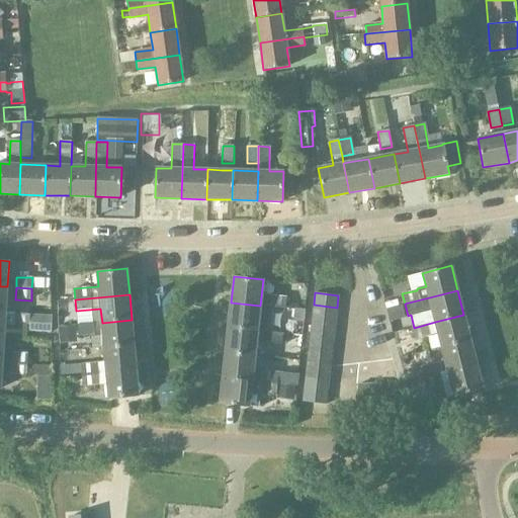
[(270,295),(269,307),(285,309),(287,297),(270,295)]
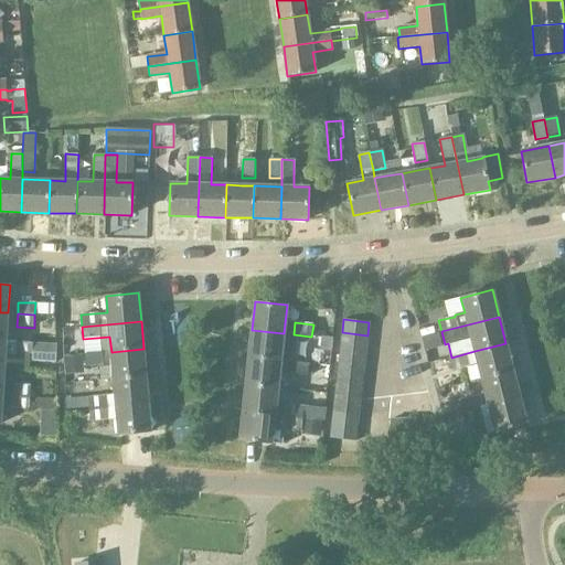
[(252,330),(248,356),(281,361),(284,333),(252,330)]
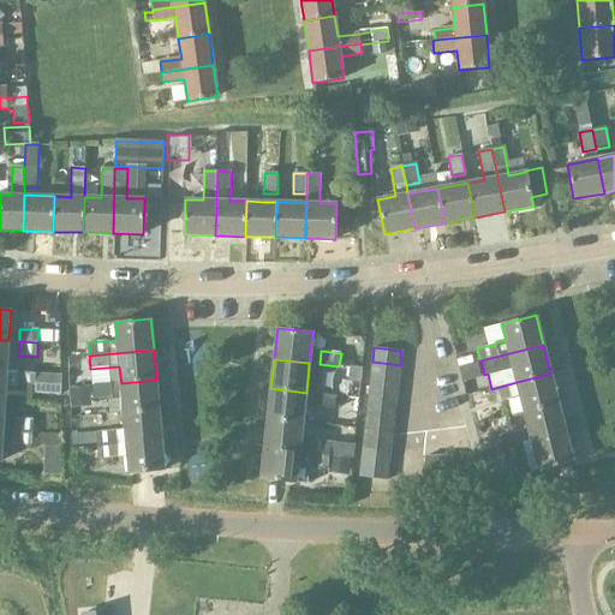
[(372,362),(371,376),(399,380),(400,365),(372,362)]
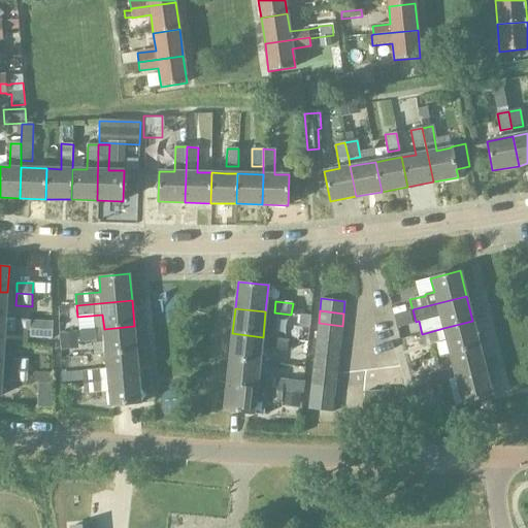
[(0,317),(0,342),(4,343),(5,330),(18,331),(26,331),(30,331),(31,321),(31,320),(6,319),(6,318),(0,317)]
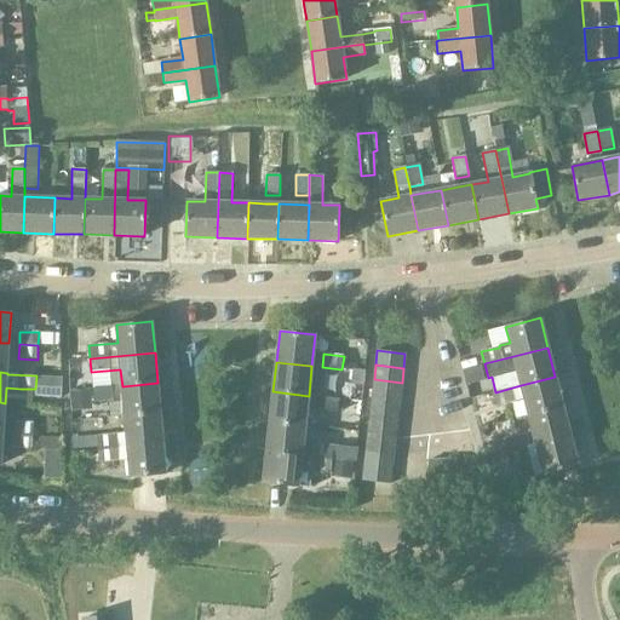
[(35,389),(35,397),(61,400),(62,379),(36,377),(35,389)]
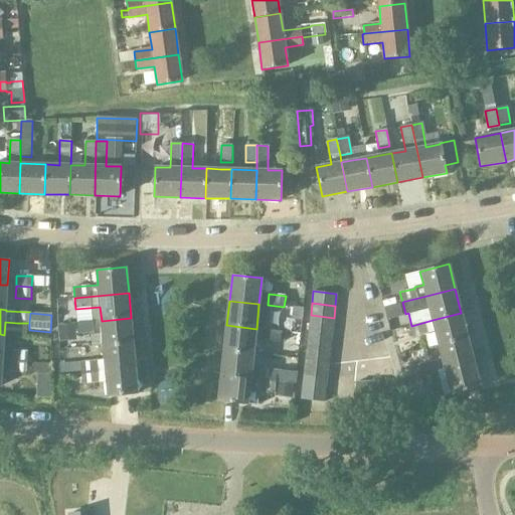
[(433,320),(411,326),(408,327),(411,339),(436,332),(439,345),(467,337),(461,313),(433,320)]
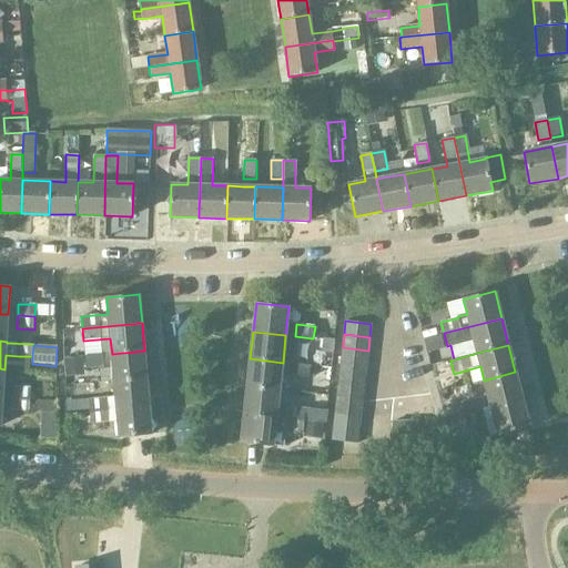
[(343,347),(341,361),(366,364),(368,351),(343,347)]
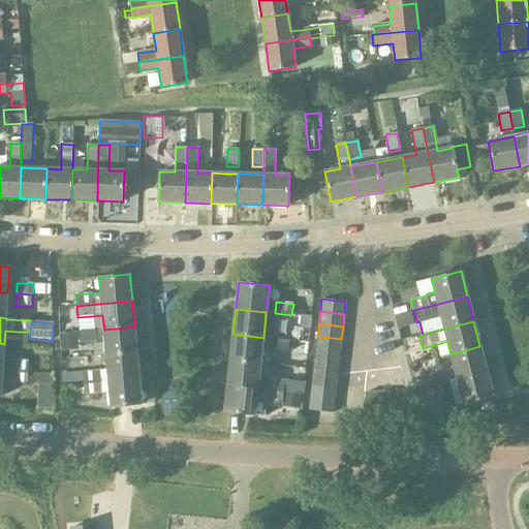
[(105,343),(106,354),(136,352),(134,327),(104,330),(79,332),(80,344),(97,342),(97,343),(105,343)]
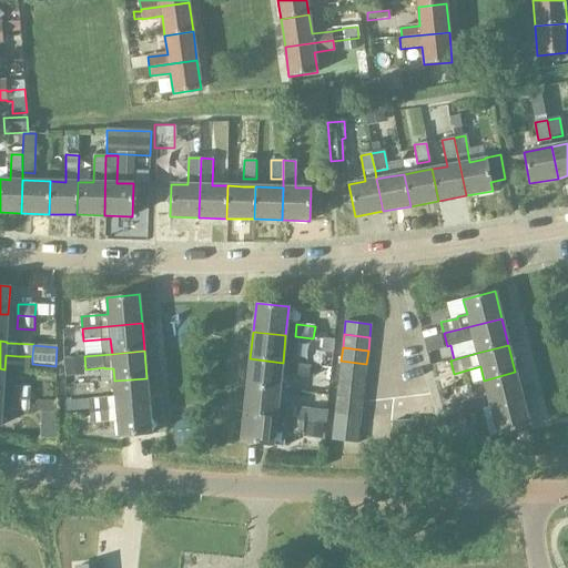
[(82,358),(64,359),(66,368),(83,366),(82,358)]
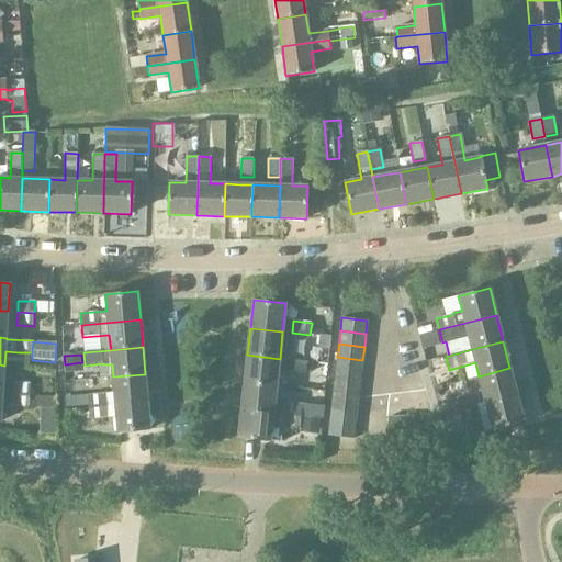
[(247,355),(245,382),(273,385),(277,385),(278,371),(282,372),(287,372),(288,369),(289,360),(280,359),(247,355)]
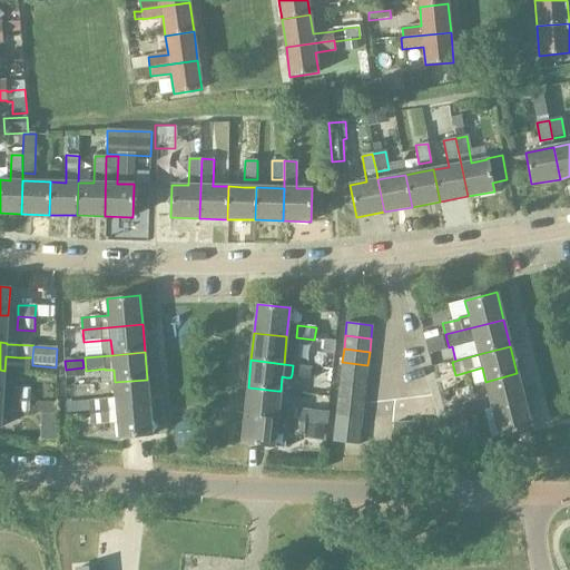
[(342,362),(341,375),(366,379),(367,365),(342,362)]
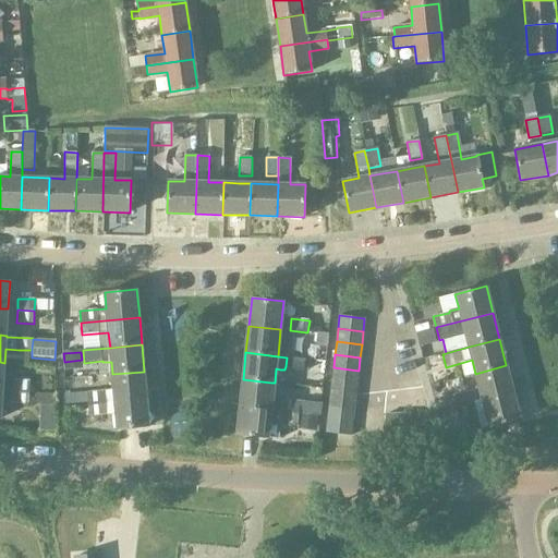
[(305,360),(287,358),(286,366),(284,370),(304,372),(305,360)]
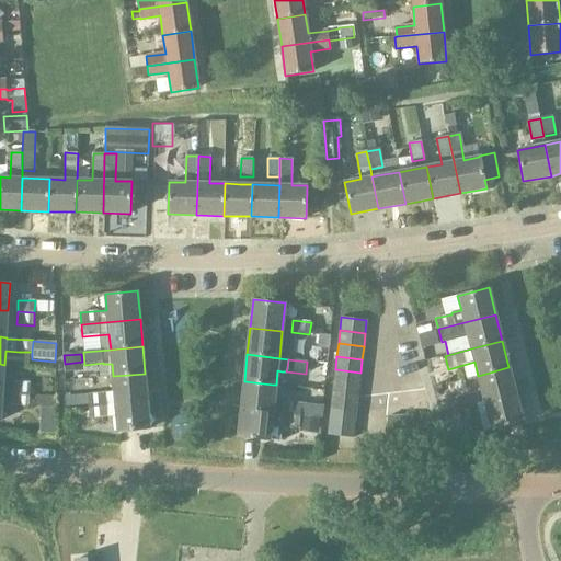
[(478,376),(481,390),(456,398),(459,409),(516,393),(508,367),(478,376)]
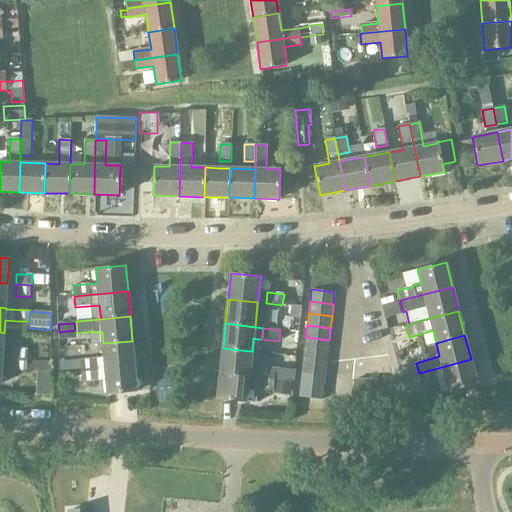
[(306,337),(304,349),(328,352),(329,340),(306,337)]
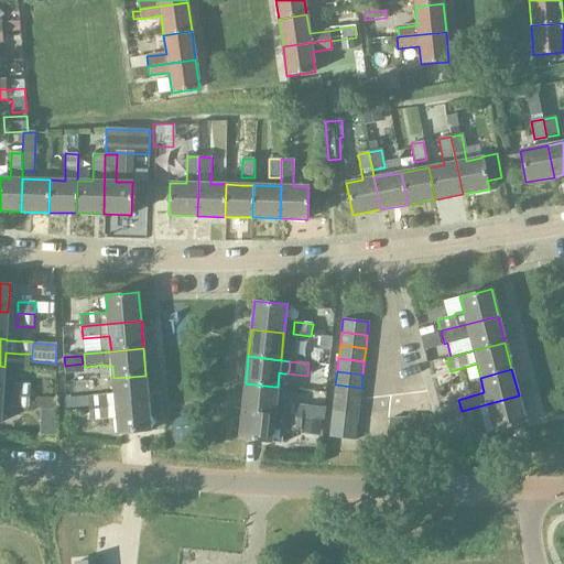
[(114,378),(115,394),(88,397),(89,408),(148,402),(145,376),(114,378)]
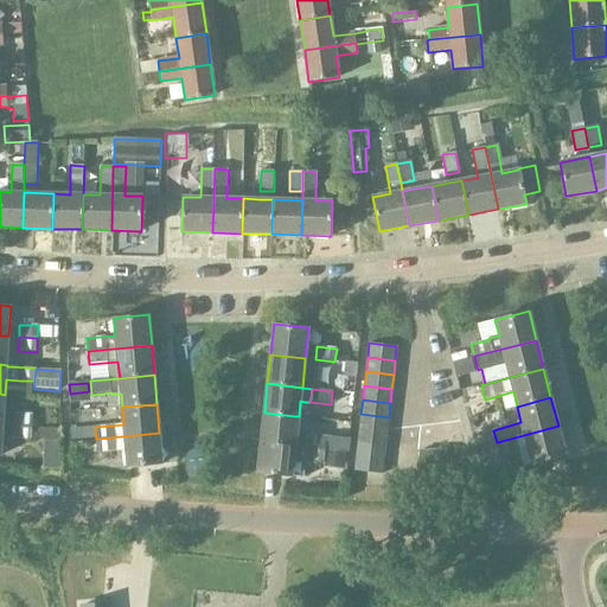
[(13,413),(13,425),(32,426),(33,414),(13,413)]
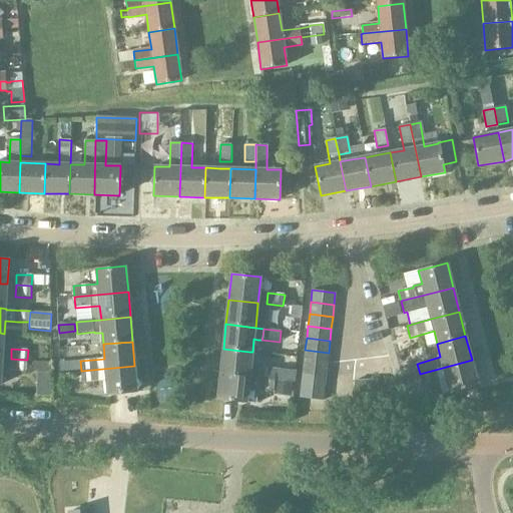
[(223,349),(220,374),(275,380),(276,369),(260,367),(259,368),(250,367),(252,352),(249,352),(223,349)]
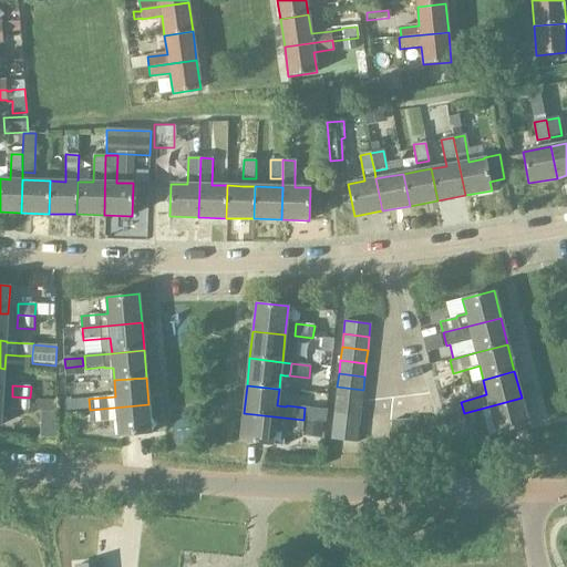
[(337,387),(336,400),(361,403),(363,390),(337,387)]
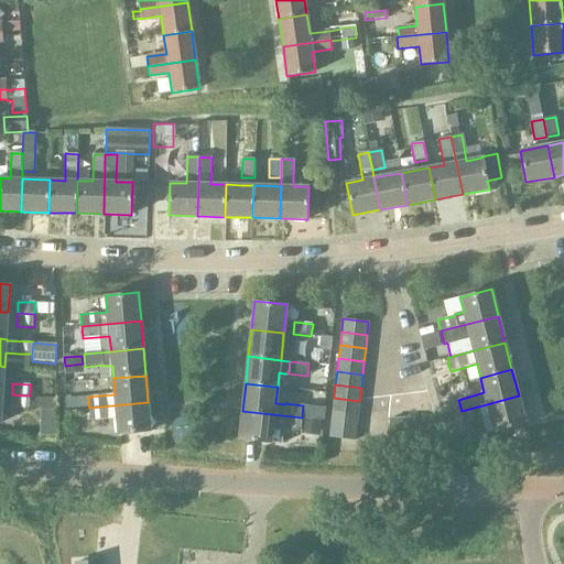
[(3,394),(0,393),(0,422),(1,422),(2,407),(30,410),(30,396),(12,394),(12,396),(3,394)]
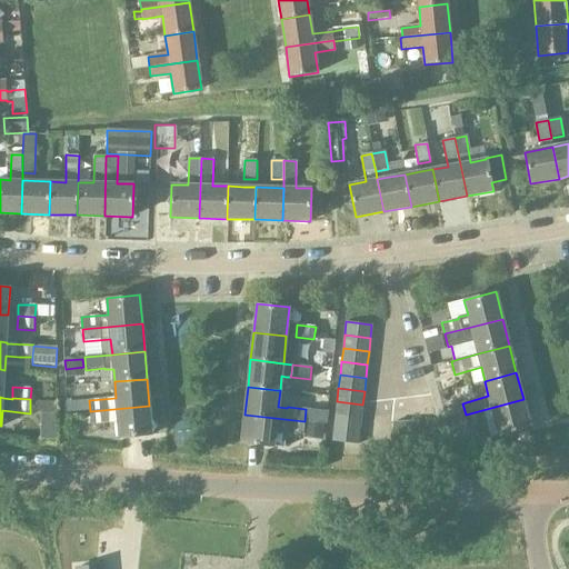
[(530,427),(523,399),(466,415),(469,427),(495,421),(498,436),(530,427)]
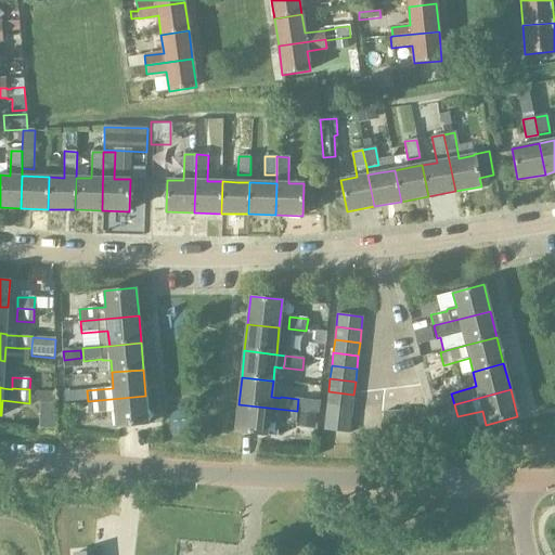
[(328,391),(327,404),(352,407),(353,395),(328,391)]
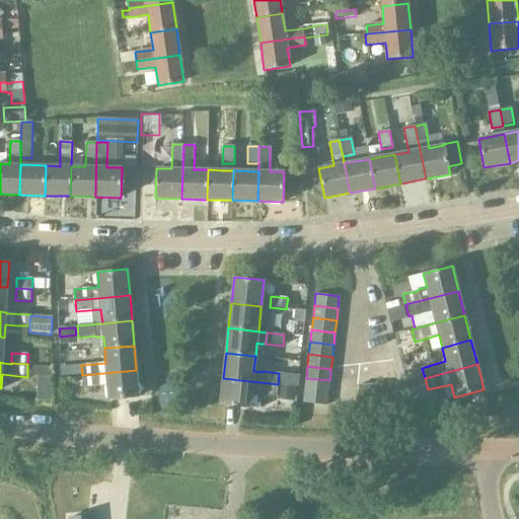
[(139,396),(136,370),(82,375),(83,387),(107,385),(108,399),(139,396)]
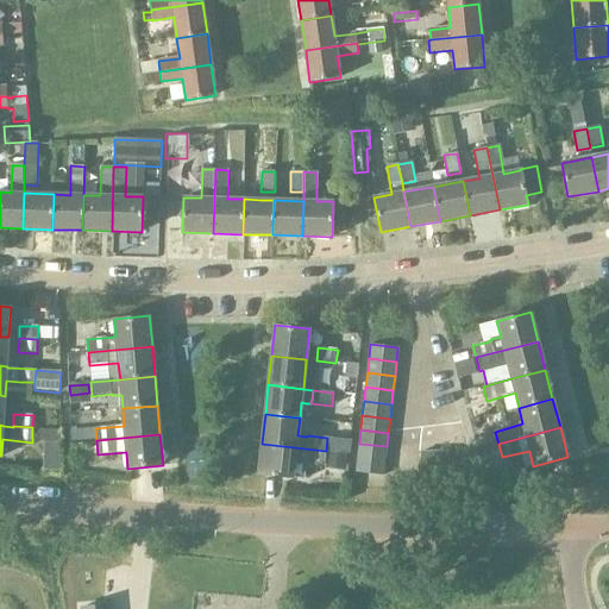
[(305,479),(306,463),(325,465),(326,451),(262,444),(258,475),(305,479)]
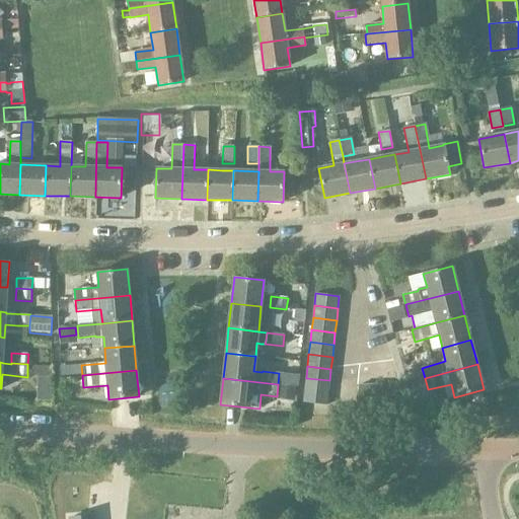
[(303,402),(326,404),(329,380),(306,378),(303,402)]
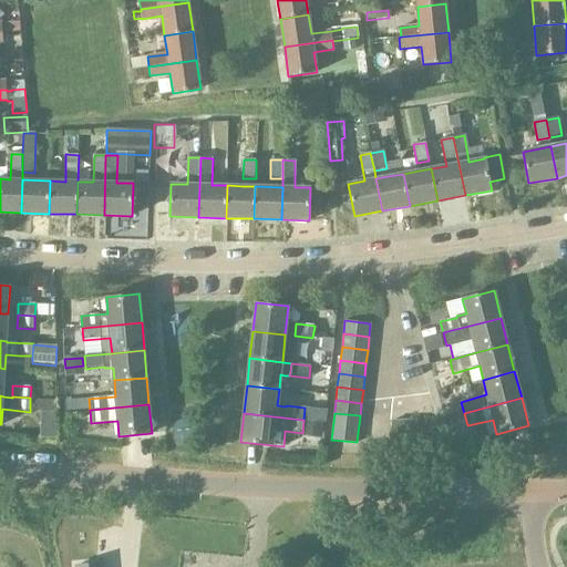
[(418,420),(391,421),(392,447),(402,447),(402,450),(405,450),(405,447),(419,446),(418,420)]
